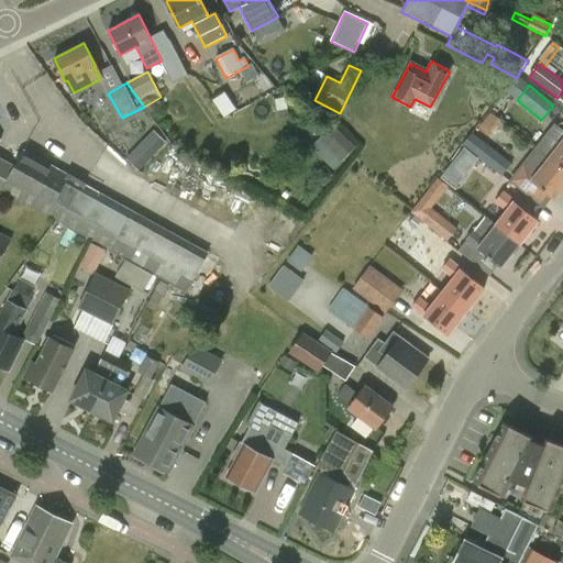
[(235,111),(224,95),(212,102),(223,119),(235,111)]
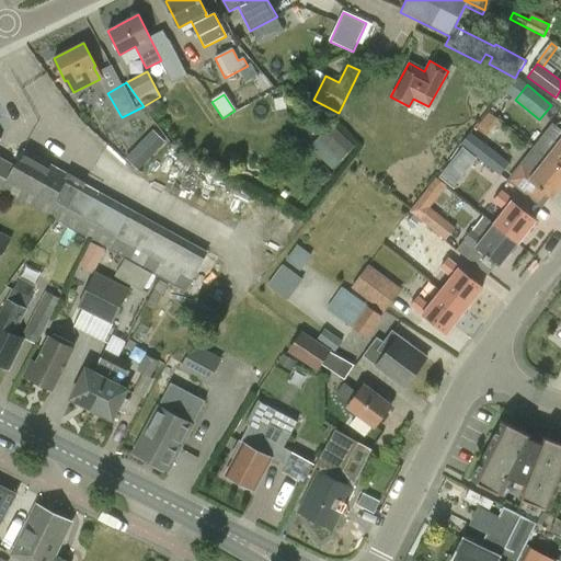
[(284,99),(274,101),(276,111),(286,110),(284,99)]
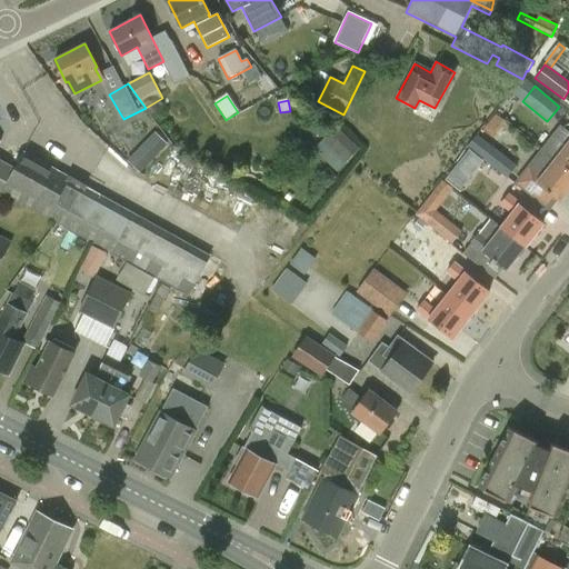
[(483,130),(493,139),(506,122),(496,115),(483,130)]
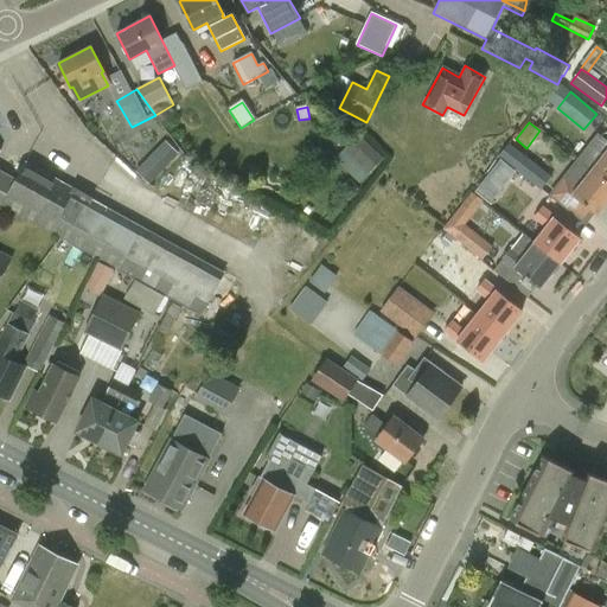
[(360,184),(384,158),(359,135),(336,160),(360,184)]
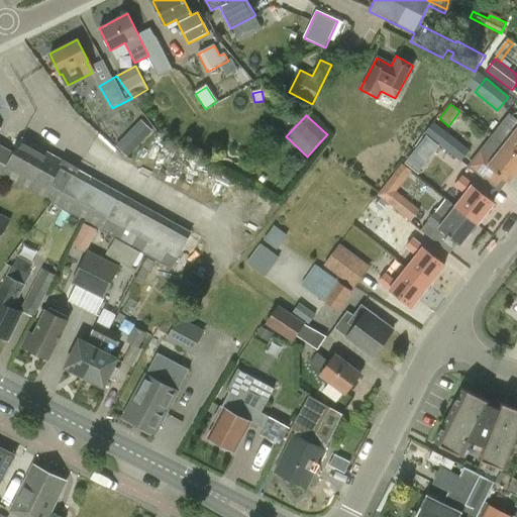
[(515,131),(505,144),(504,145),(516,154),(516,119),(510,115),(504,123),(515,131)]
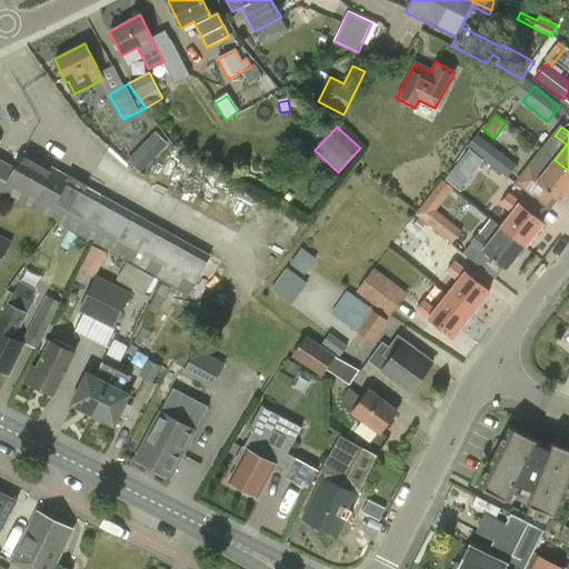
[(159,147),(166,140),(158,132),(151,139),(159,147)]
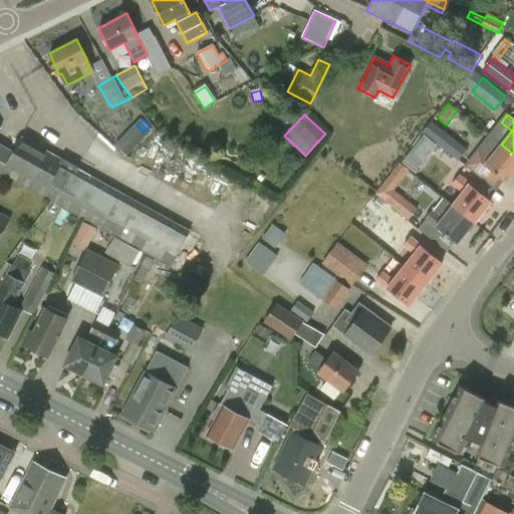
[(423,133),(437,144),(459,161),(467,150),(432,121),(423,133)]
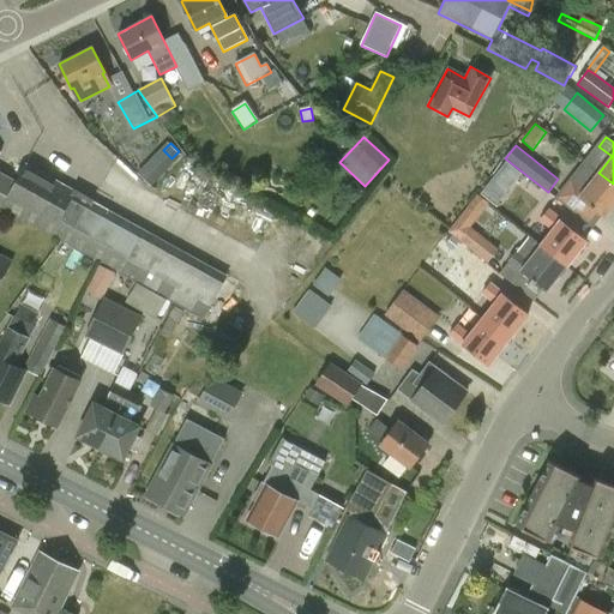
[(161,175),(149,163),(140,170),(152,184),(161,175)]
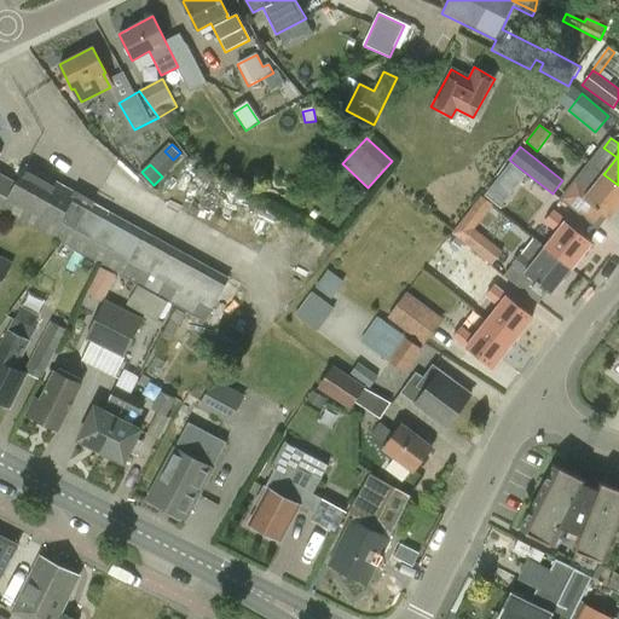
[(230,279),(76,195),(25,166),(16,183),(0,174),(0,207),(52,237),(138,285),(168,302),(206,322),(230,279)]
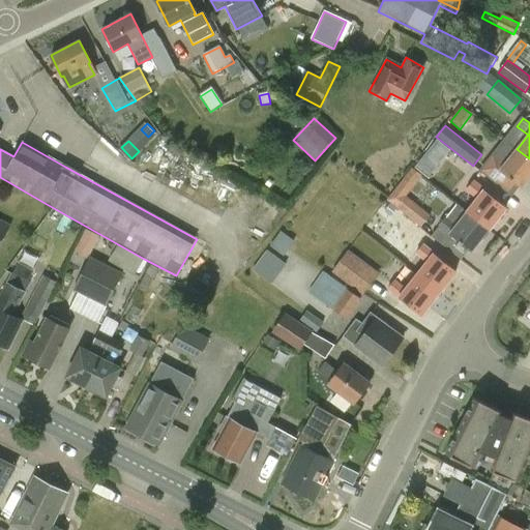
[(489,162),(522,187),(529,177),(529,158),(517,149),(506,163),(495,153),(489,162)]
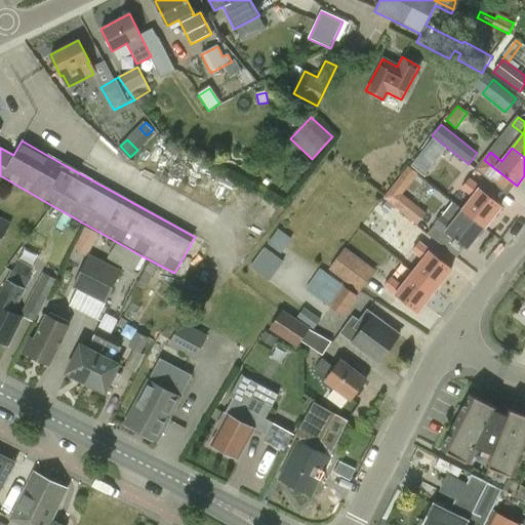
[(420,154),(411,166),(423,175),(433,163),(420,154)]
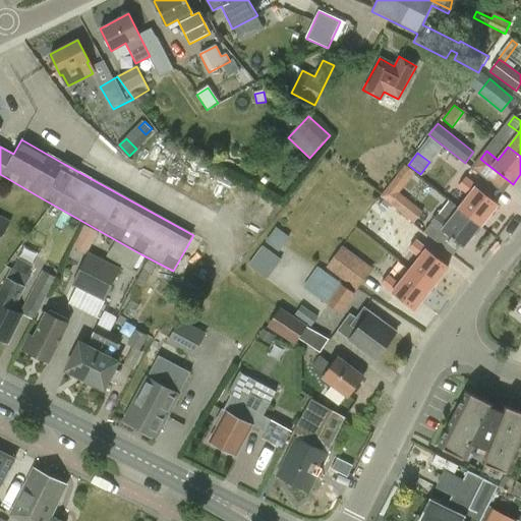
[(459,187),(470,195),(460,209),(480,226),(498,204),(476,187),(465,179),(459,187)]
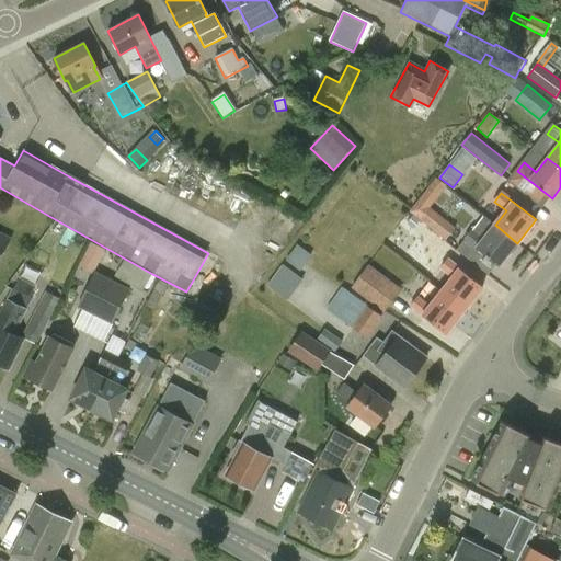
[(456,229),(427,207),(419,218),(447,241),(456,229)]
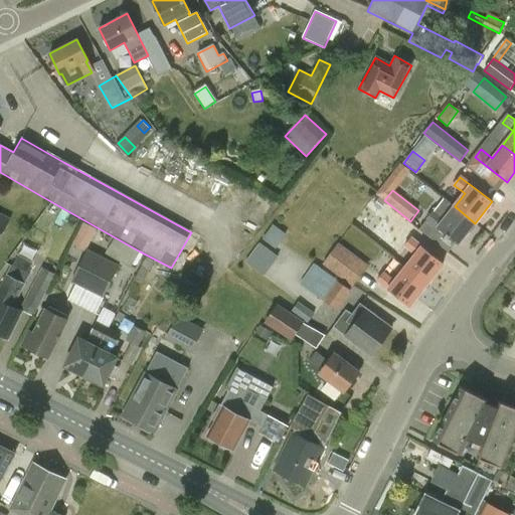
[(384,203),(378,199),(373,206),(378,211),(384,203)]
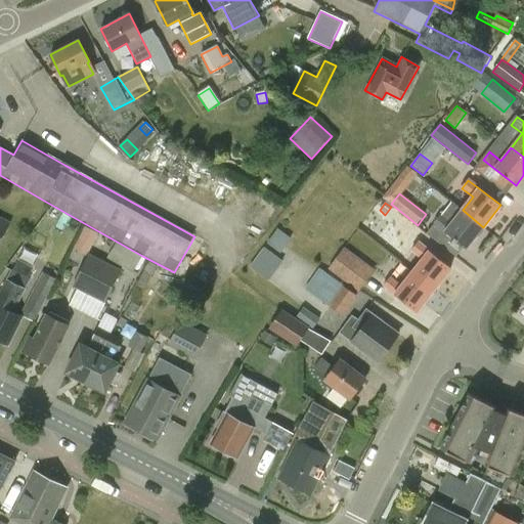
[(445,232),(466,249),(483,227),(463,210),(451,224),(440,216),(434,224),(445,232)]
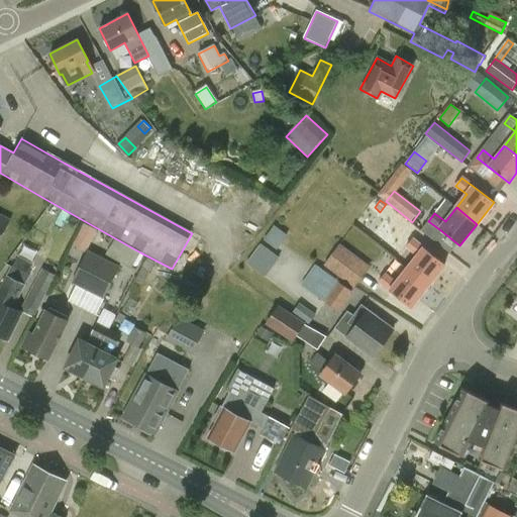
[(0,216),(0,240),(10,221),(0,216)]
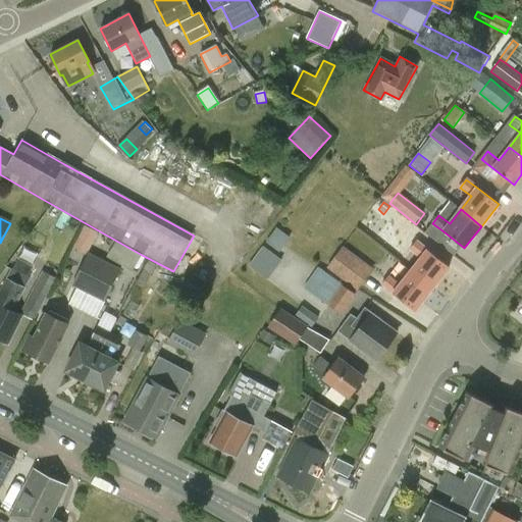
[(73,250),(87,256),(98,233),(85,226),(73,250)]
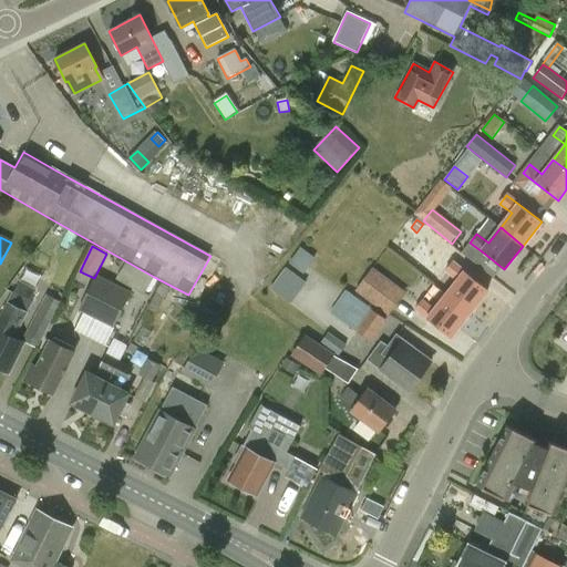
[(286,261),(302,272),(313,257),(298,246),(286,261)]
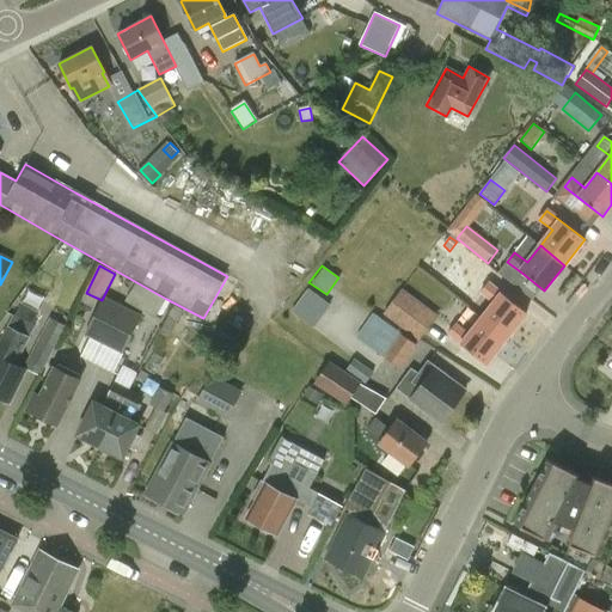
[(155,318),(166,299),(136,282),(126,303),(155,318)]
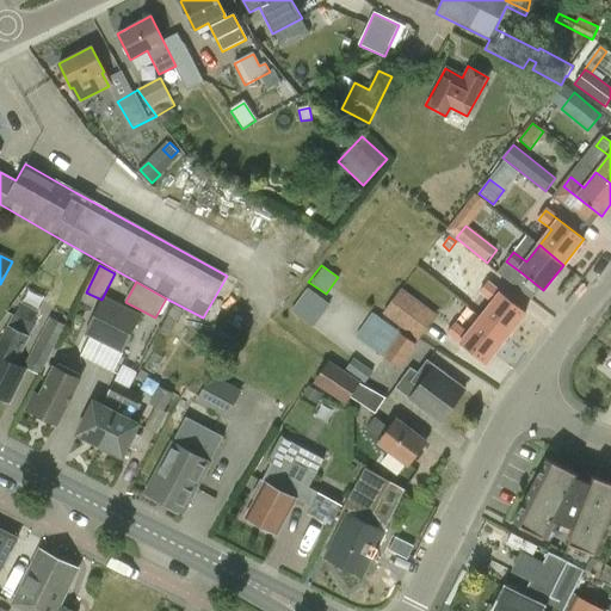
[(493,303),(481,318),(480,319),(505,338),(525,313),(488,283),(480,294),(493,303)]
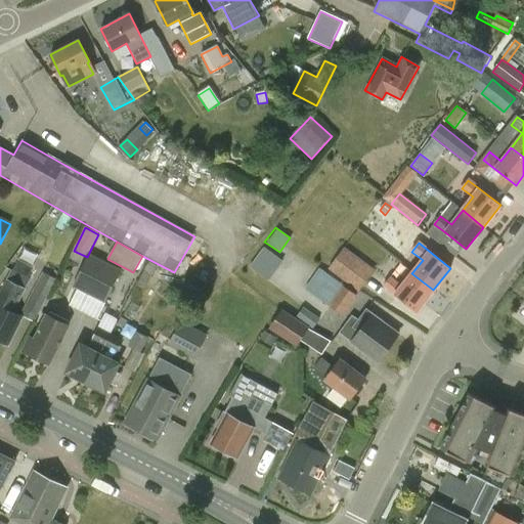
[(264,245),(250,264),(268,278),(282,259),(264,245)]
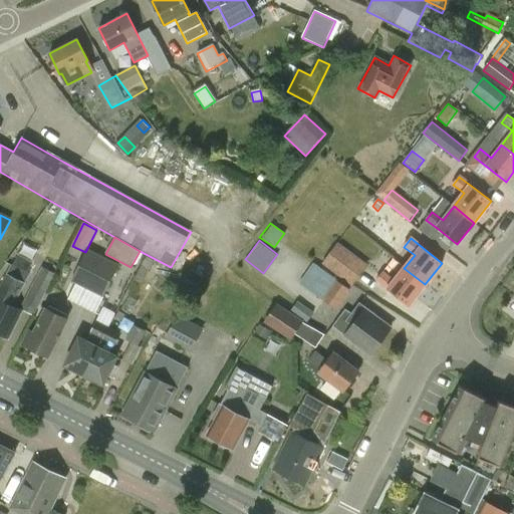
[(20,241),(16,252),(34,259),(39,248),(20,241)]
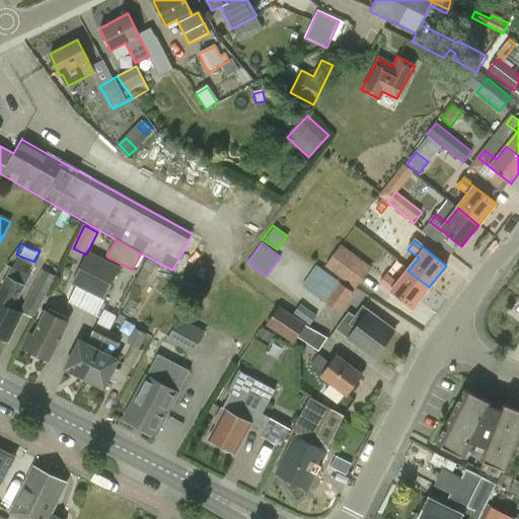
[(355,289),(371,268),(342,245),(325,267),(355,289)]
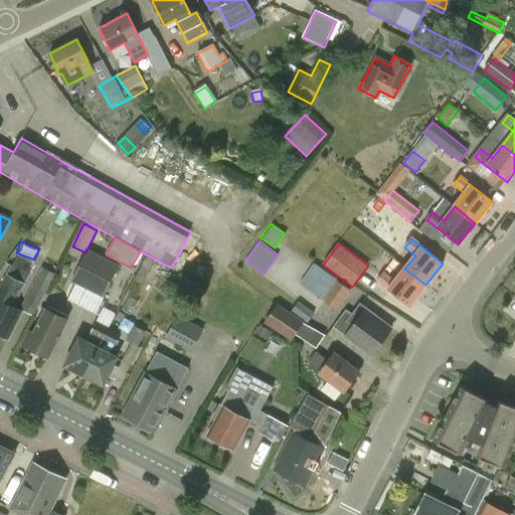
[(71,283),(89,291),(105,259),(88,249),(71,283)]
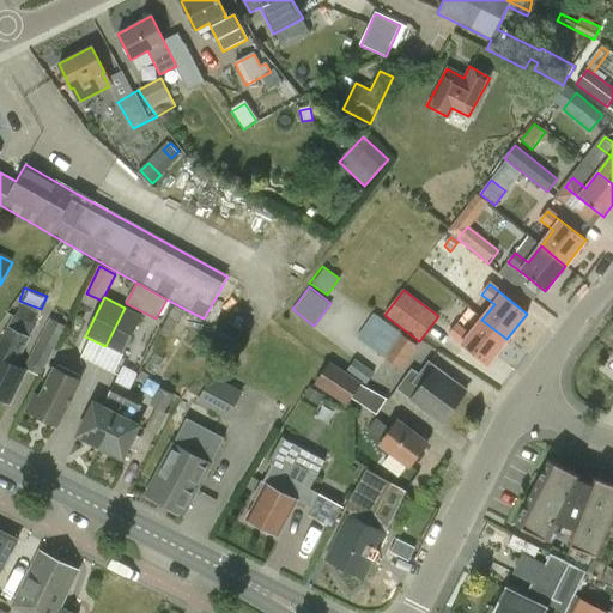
[(0,396),(8,401),(24,370),(17,365),(36,327),(34,326),(40,314),(22,305),(16,317),(13,316),(7,327),(6,326),(0,337),(0,396)]
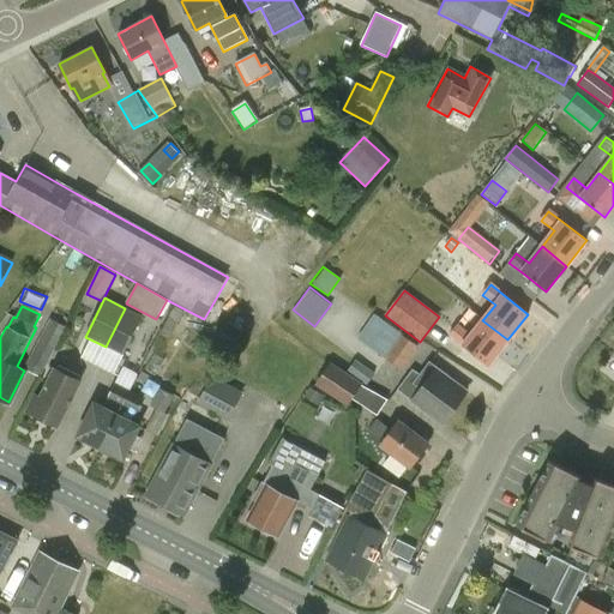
[(161,336),(169,341),(185,312),(175,307),(161,336)]
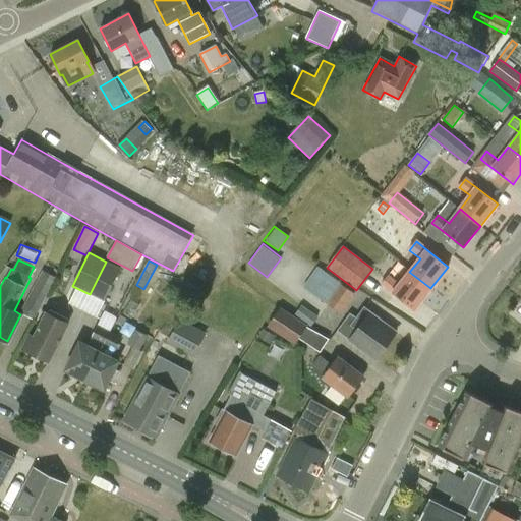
[(121,269),(106,262),(90,294),(105,301),(121,269)]
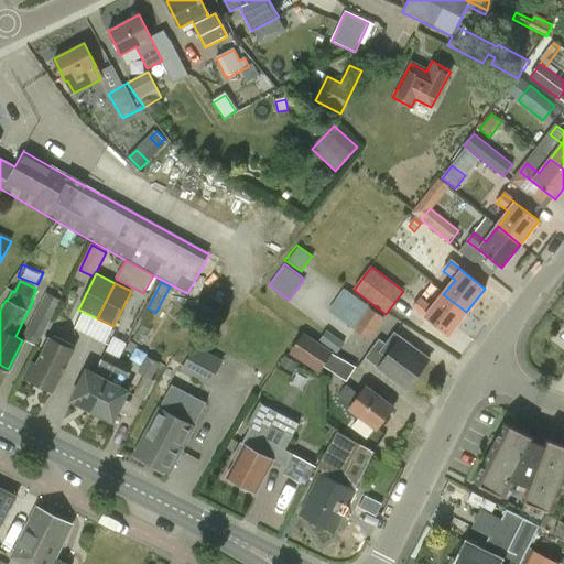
[(448,335),(466,312),(443,294),(444,293),(433,284),(421,300),(420,299),(413,307),(448,335)]
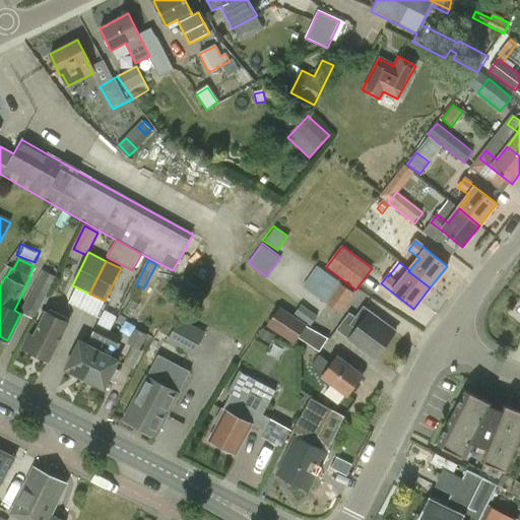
[(304,286),(341,315),(356,295),(318,266),(304,286)]
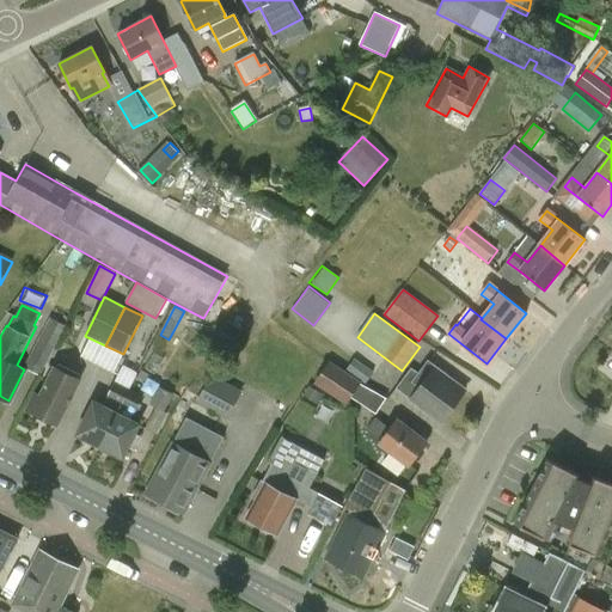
[(50,319),(38,343),(54,352),(66,328),(50,319)]
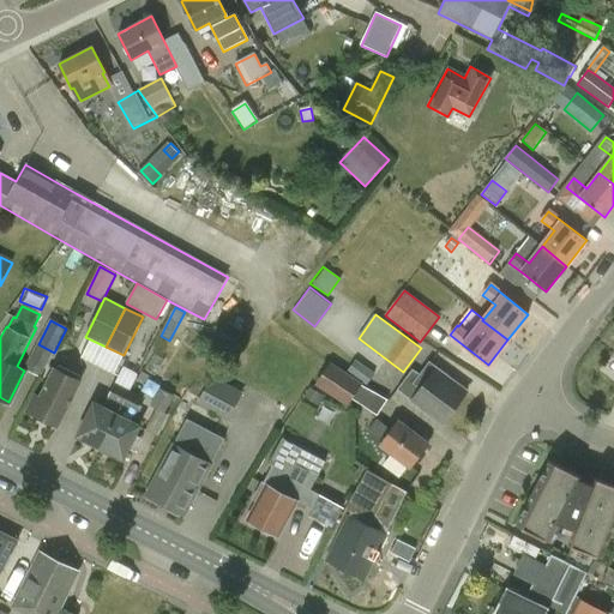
[(368,386),(375,375),(356,361),(348,372),(368,386)]
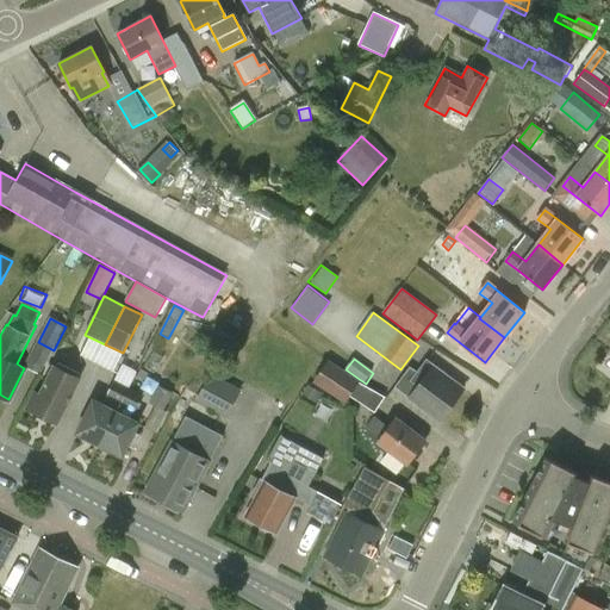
[(346,404),(360,383),(329,361),(313,383),(346,404)]
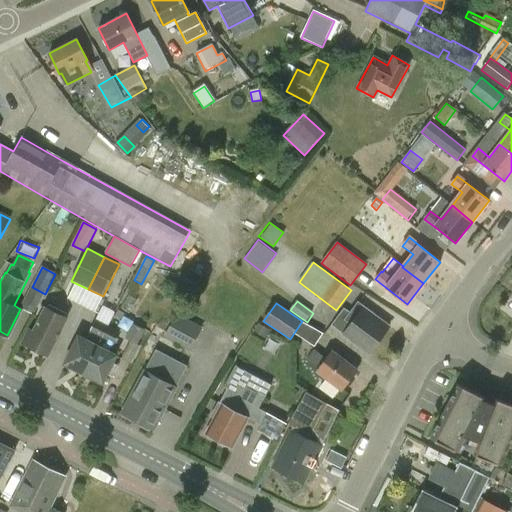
[(389,327),(358,304),(351,314),(345,309),(338,318),(337,317),(331,325),(338,331),(369,353),(389,327)]
